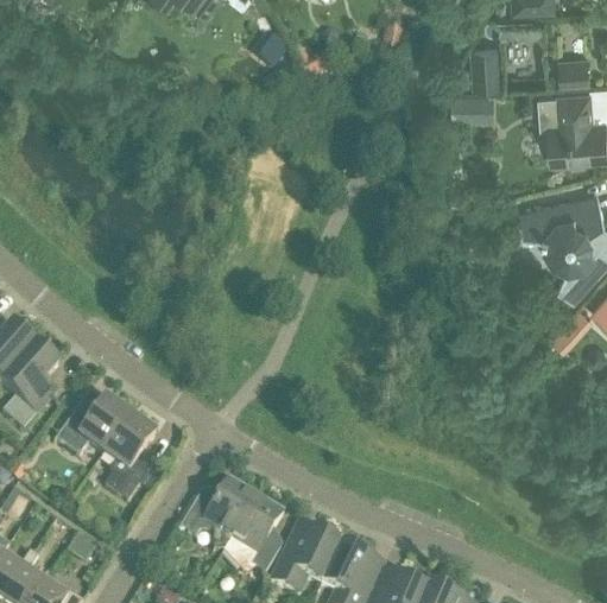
[(510,0),(511,11),(555,8),(554,0),(510,0)]
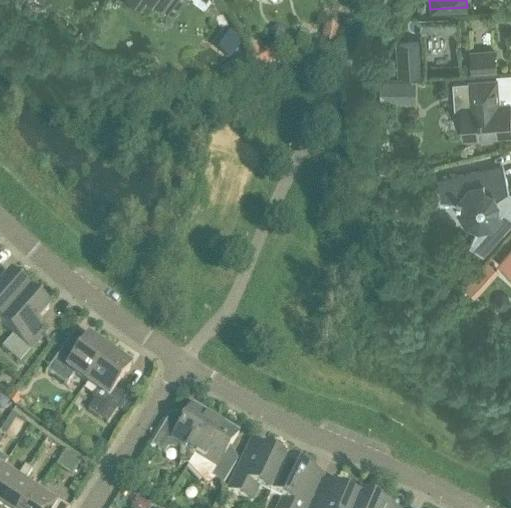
[(458,24),(438,24),(437,52),(457,53),(458,24)]
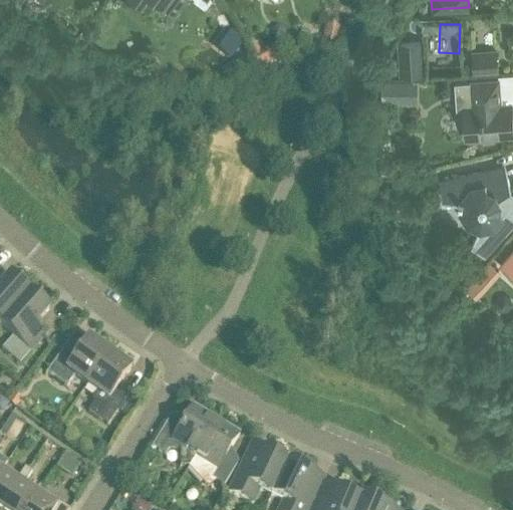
[(225,25),(212,43),(231,56),(244,39),(225,25)]
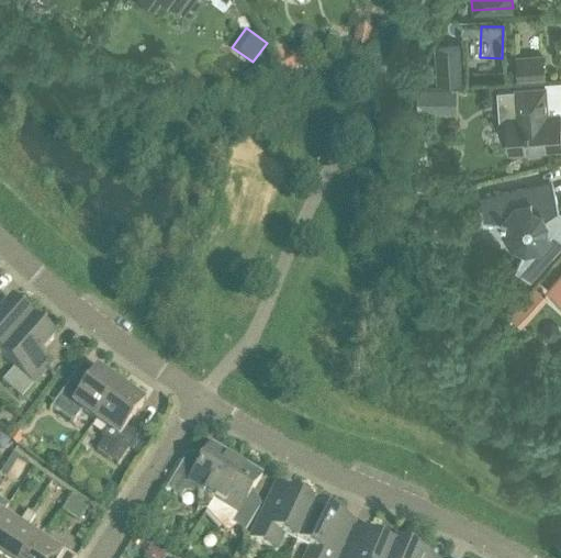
[(461,41),(434,42),(436,79),(463,77),(461,41)]
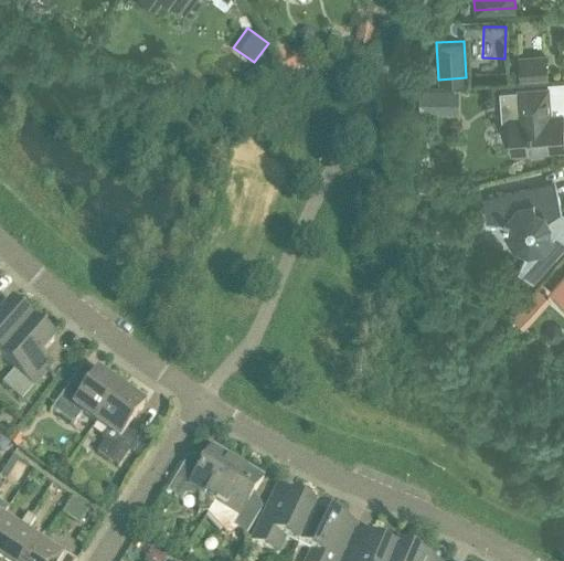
[(278,57),(283,64),(285,71),(297,64),(298,65),(309,59),(304,48),(294,53),(291,50),(278,57)]
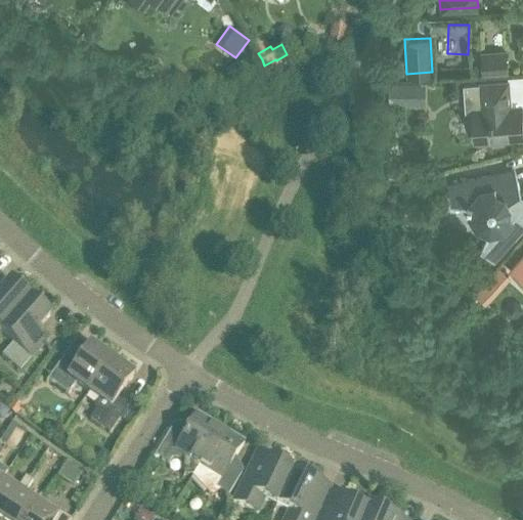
[(480,46),(482,71),(508,69),(507,45),(480,46)]
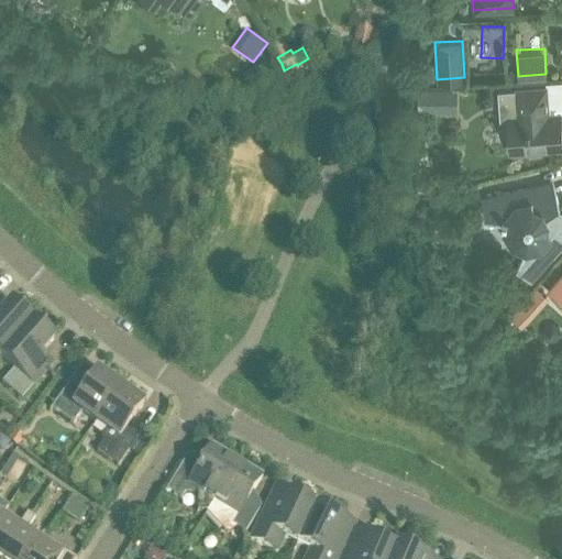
[(561,74),(553,74),(552,103),(561,103),(561,74)]
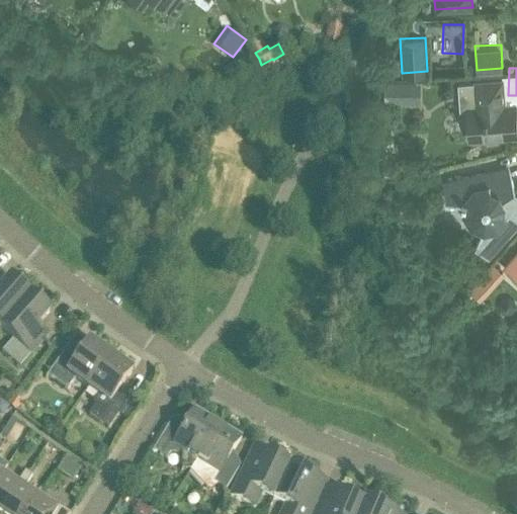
[(487,134),(516,132),(515,101),(503,101),(501,76),(475,78),(474,78),(456,80),(458,106),(466,105),(468,135),(472,135),(472,138),(487,137),(487,134)]
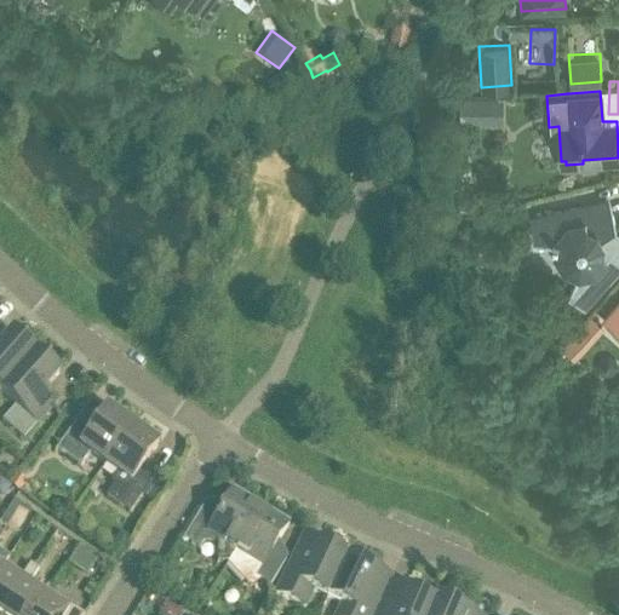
[(502,93),(458,93),(459,119),(503,118),(502,93)]
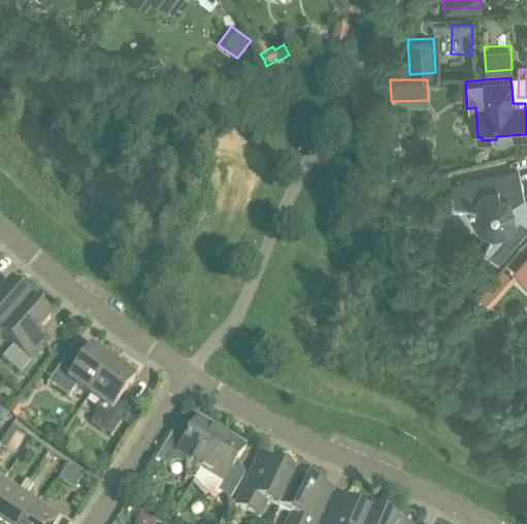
[(424,135),(414,142),(423,154),(432,146),(424,135)]
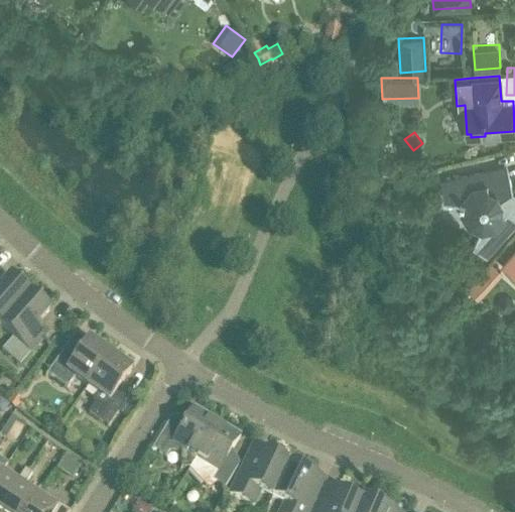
[(485,252),(514,217),(514,187),(512,185),(509,174),(490,178),(488,172),(482,168),(440,177),(444,197),(463,199),(462,207),(469,219),(480,224),(473,241),(485,252)]
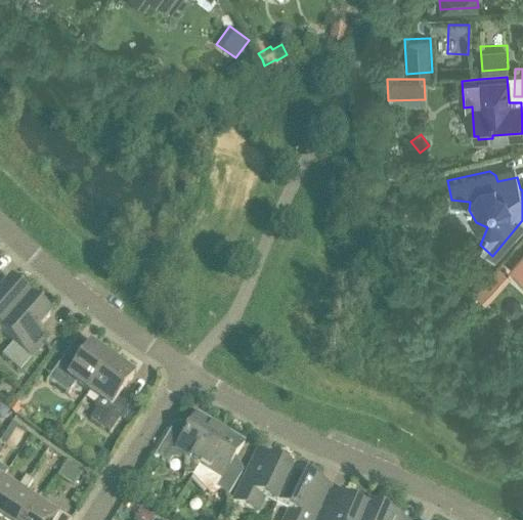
[(0,327),(0,328),(29,296),(8,277),(0,287),(0,327)]
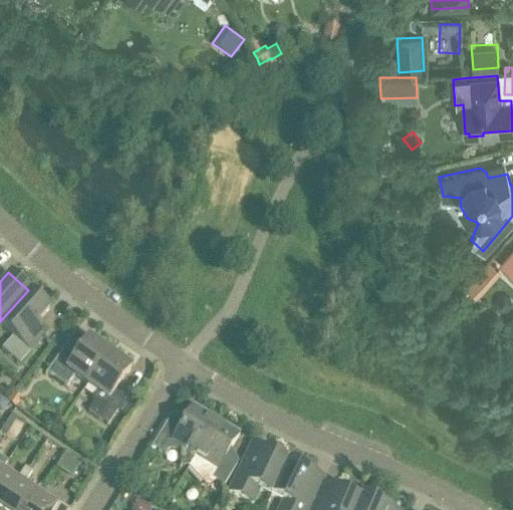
[(28,290),(0,321),(0,323),(11,333),(0,346),(18,361),(41,335),(30,326),(47,307),(28,290)]
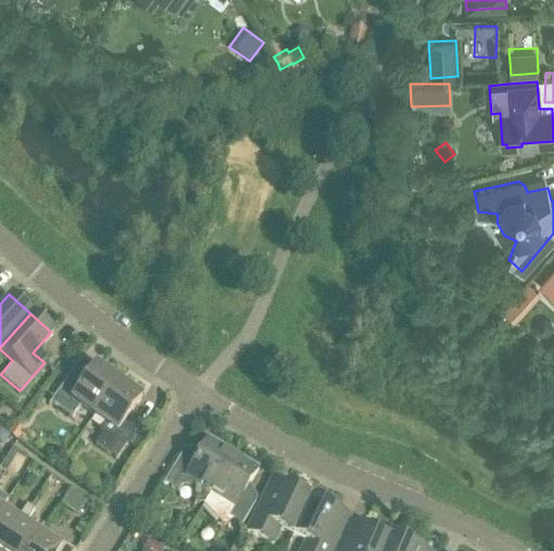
[(533,320),(533,327),(539,331),(545,330),(550,325),(550,319),(544,315),(538,315),(533,320)]
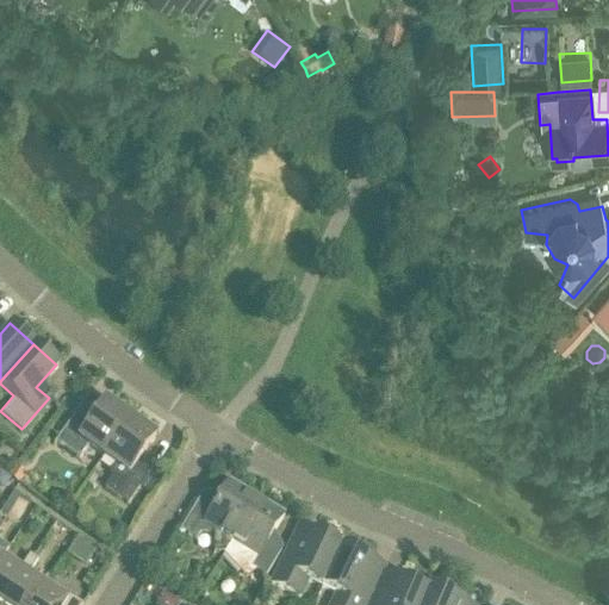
[(78,456),(87,443),(103,454),(129,417),(104,399),(93,413),(80,404),(54,440),(78,456)]
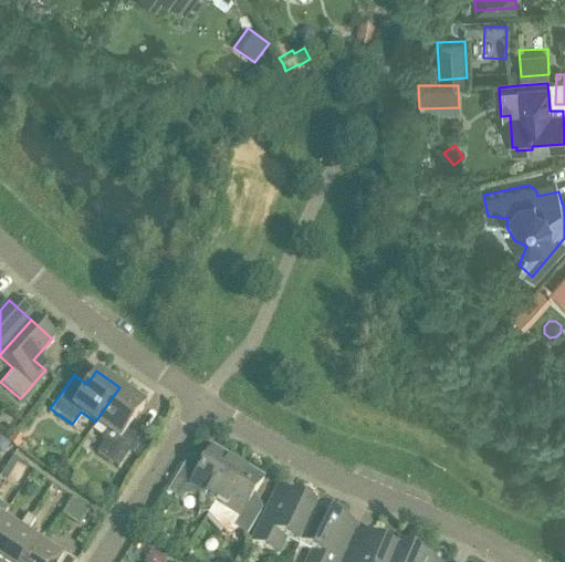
[(119,387),(95,422),(105,429),(100,437),(103,440),(95,450),(117,466),(135,440),(123,432),(143,404),(119,387)]
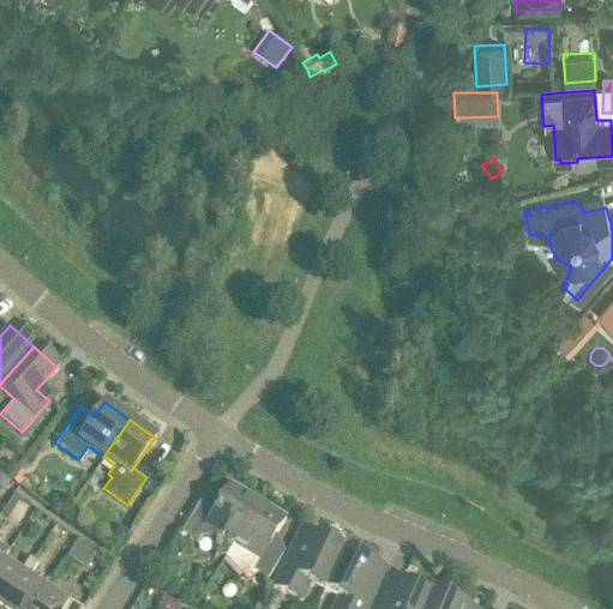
[(14,468),(7,476),(18,484),(25,476),(14,468)]
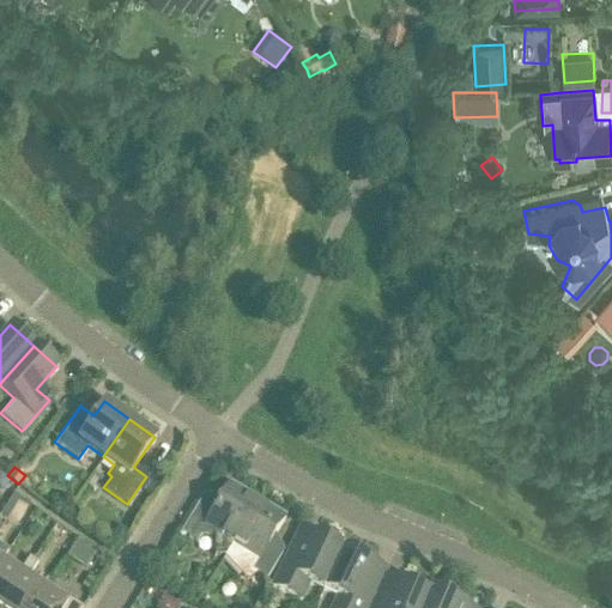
[(10,479),(0,472),(0,487),(1,488),(10,479)]
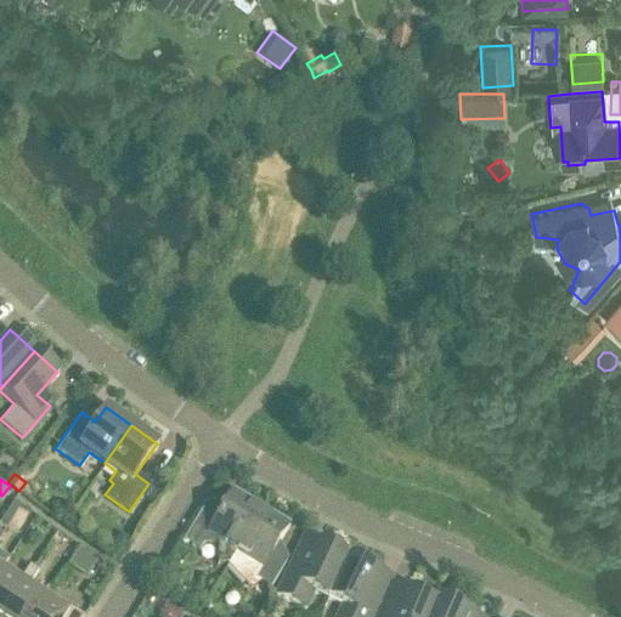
[(203,503),(182,538),(198,548),(202,542),(216,542),(216,562),(225,562),(226,562),(259,509),(249,503),(252,499),(233,487),(218,513),(203,503)]
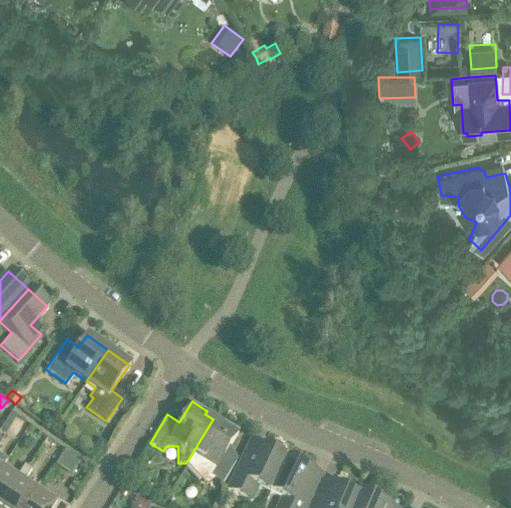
[(213,419),(186,463),(206,484),(214,478),(222,482),(236,458),(229,444),(237,429),(222,420),(220,423),(213,419)]
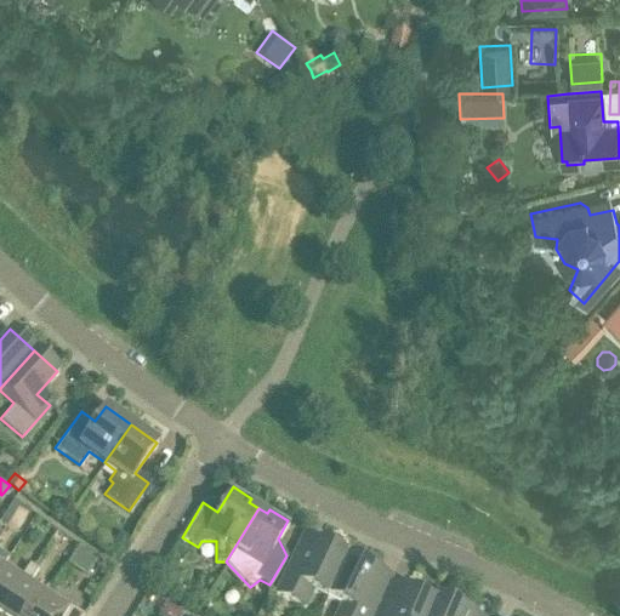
[(303,605),(312,588),(326,594),(346,553),(302,532),(274,592),(303,605)]
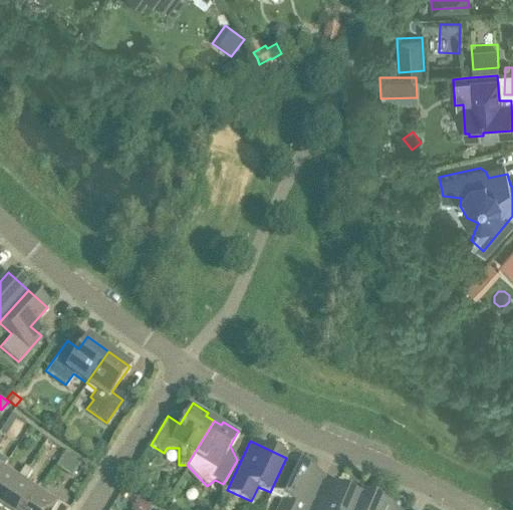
[(286,458),(270,492),(282,498),(275,509),(306,509),(322,476),(286,458)]
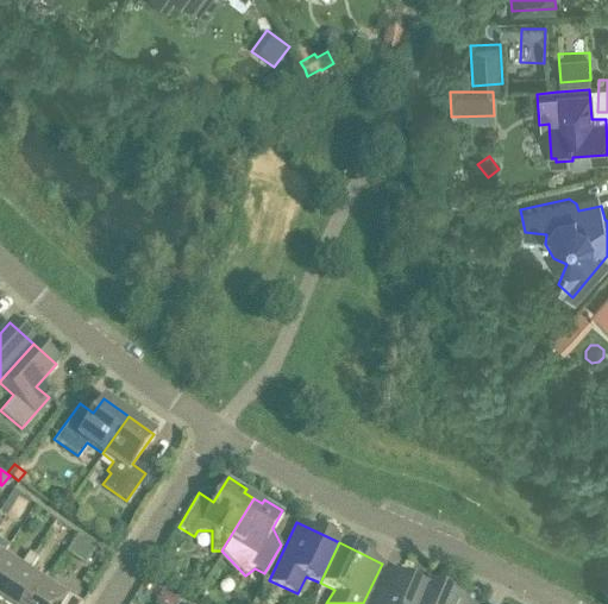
[(31,565),(36,555),(27,551),(22,559),(31,565)]
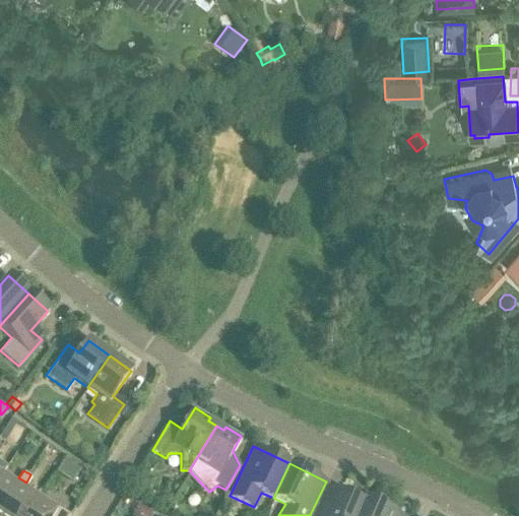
[(18,487),(15,485),(0,474),(0,512),(1,513),(18,487)]
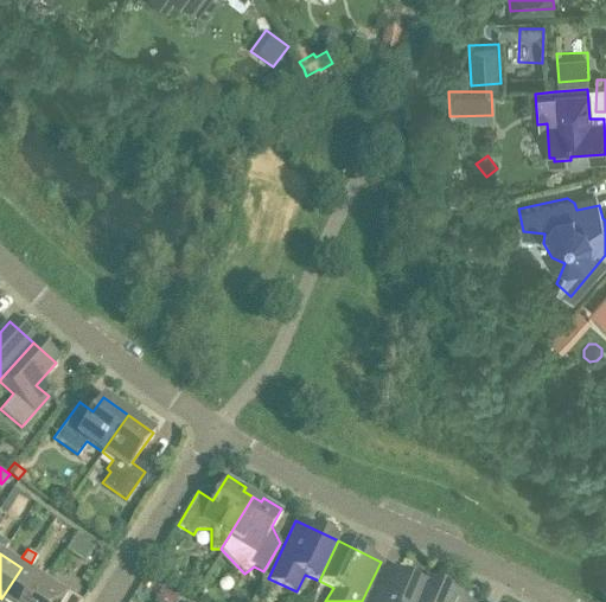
[(381,562),(362,601),(418,601),(427,582),(426,581),(423,586),(396,574),(383,601),(368,594),(382,562),(381,562)]
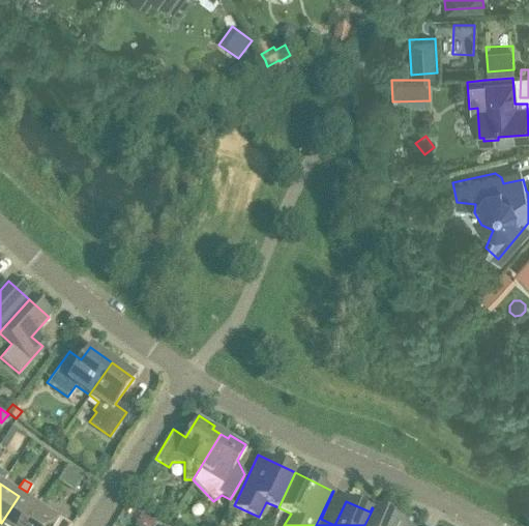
[(77,509),(83,499),(77,495),(69,504),(77,509)]
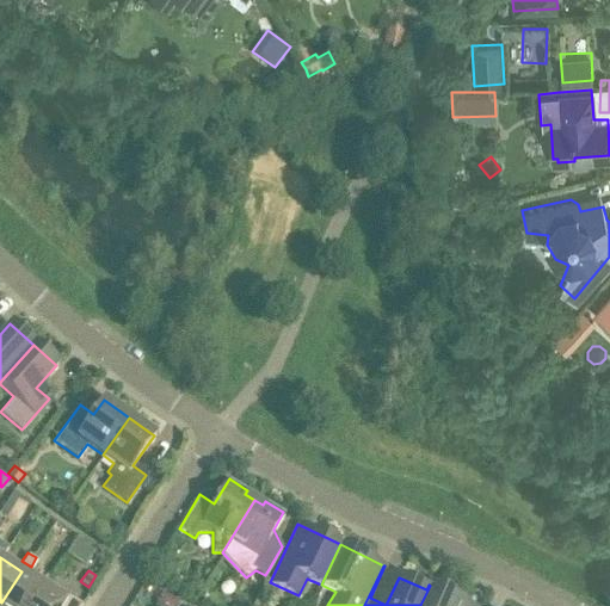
[(29,605),(43,586),(26,574),(22,572),(1,603),(5,605),(29,605)]
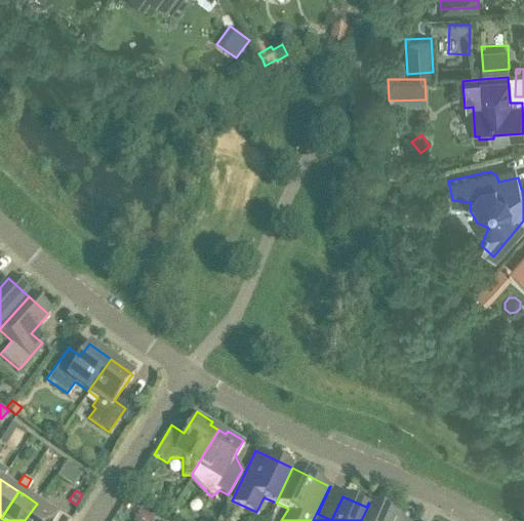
[(67,520),(69,518),(40,498),(37,504),(25,520),(67,520)]
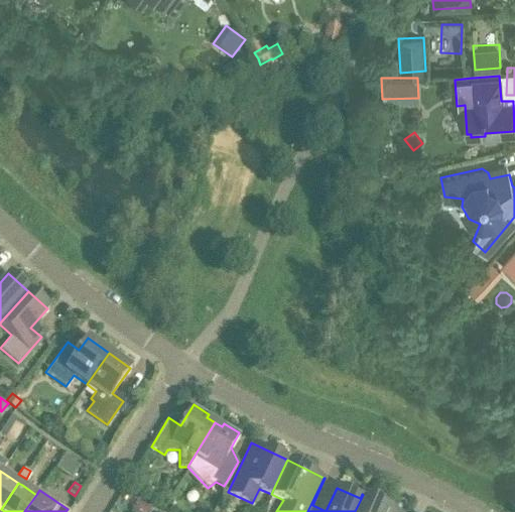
[(363,495),(355,511),(386,511),(384,511),(387,505),(363,495)]
